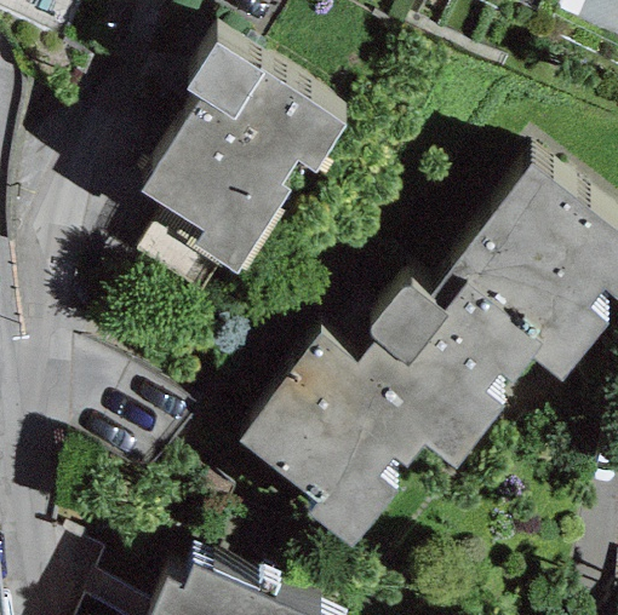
[(617,0),(488,0),(617,62),(617,0)]
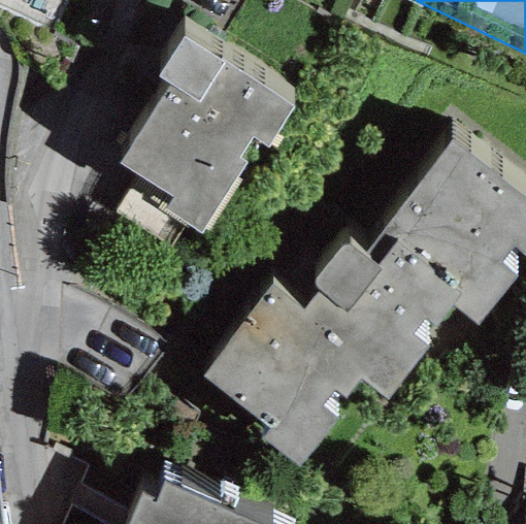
[(294,105),(183,36),(159,74),(170,82),(119,163),(173,197),(166,209),(202,233),(247,163),(239,159),(253,137),(267,146),(294,105)]
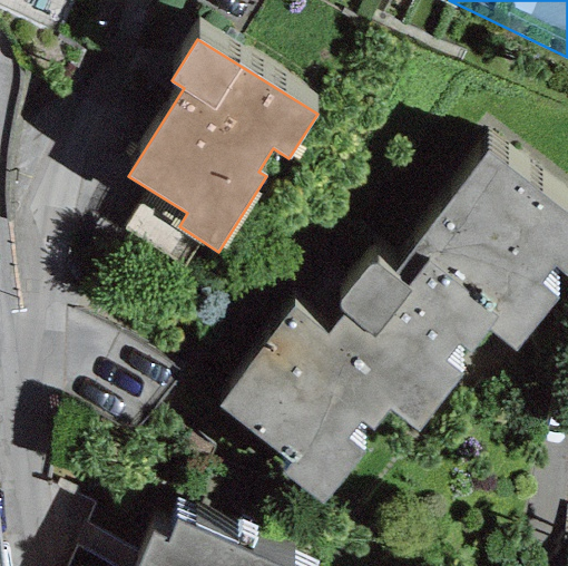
[(567,215),(487,154),(419,242),(431,252),(427,259),(498,313),(488,325),(519,350),(559,298),(541,283),(554,266),(565,274),(567,271),(567,215)]
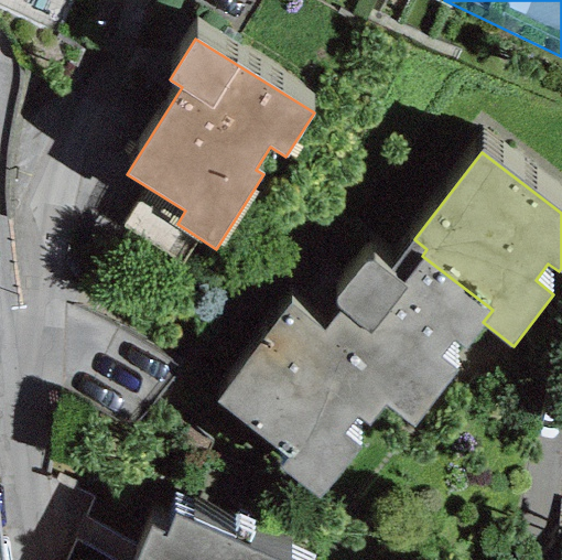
[(493,310),(422,256),(410,270),(417,273),(406,289),(373,258),(368,258),(338,293),(336,297),(337,305),(342,307),(325,329),(290,305),(218,400),(290,458),(279,467),(319,502),(361,445),(345,433),(358,417),(370,426),(385,405),(414,426),(458,370),(442,355),(453,340),(466,346),(483,322),(493,310)]
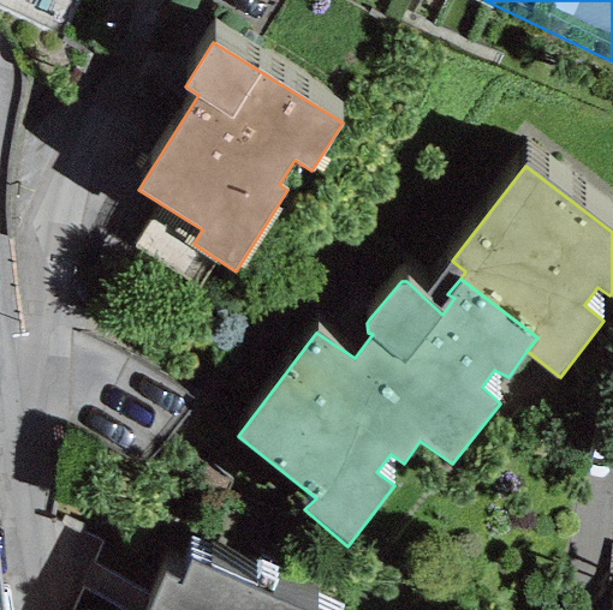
[(304,609),(190,561),(180,581),(165,575),(149,609),(304,609)]
